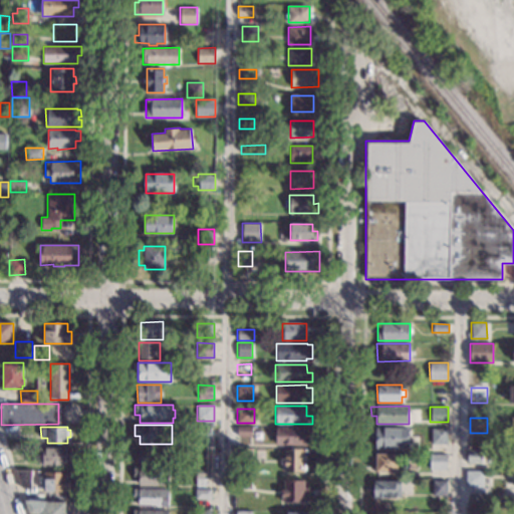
[(252,436),(237,436),(237,427),(252,427),(252,436)]
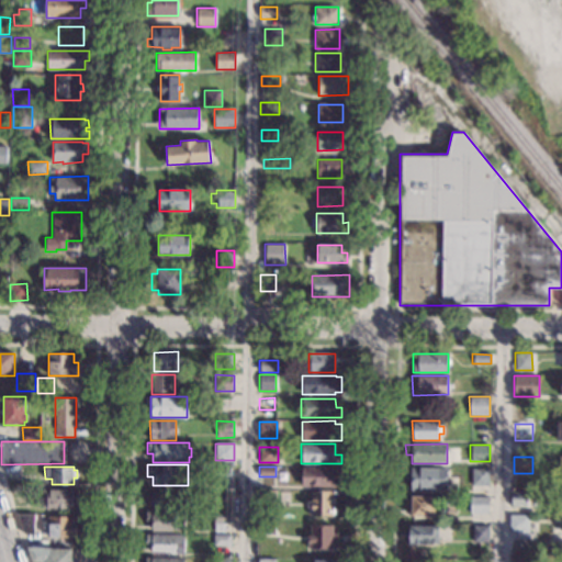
[(340,486),(302,486),(301,468),(340,468),(340,486)]
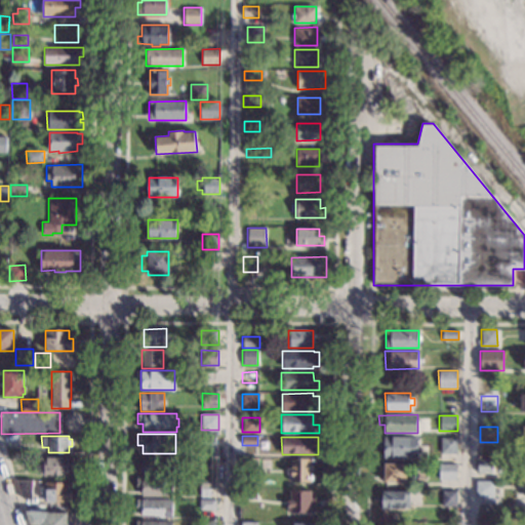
[(418,458),(406,458),(406,459),(393,459),(393,458),(384,458),(384,449),(378,449),(377,437),(417,437),(418,458)]
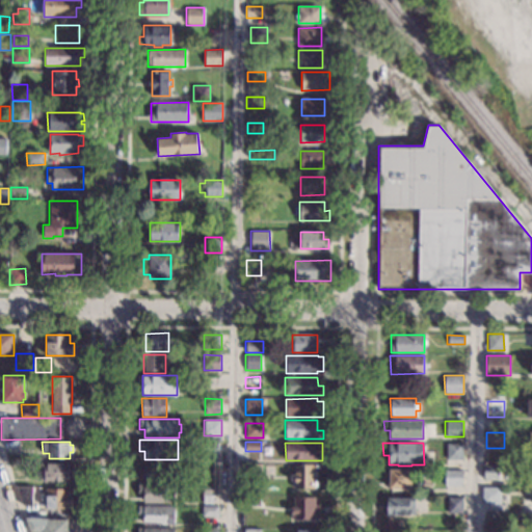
[(218,462),(202,462),(202,444),(218,444),(218,462)]
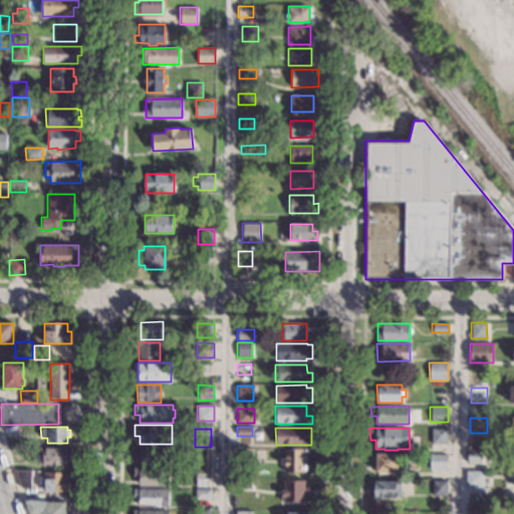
[(447,445),(432,445),(432,429),(447,429),(447,445)]
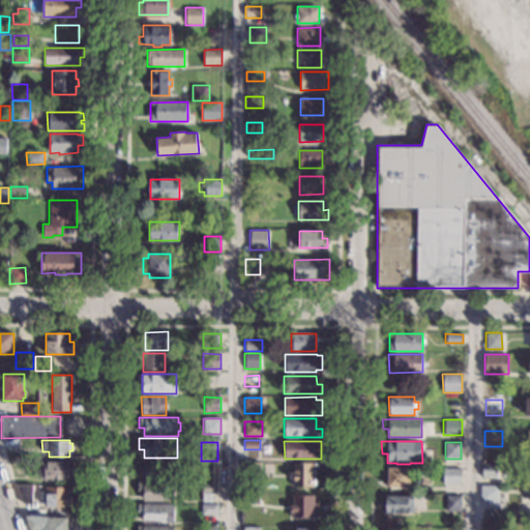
[(69,462),(74,462),(74,478),(40,479),(40,470),(42,470),(42,462),(69,461),(69,462)]
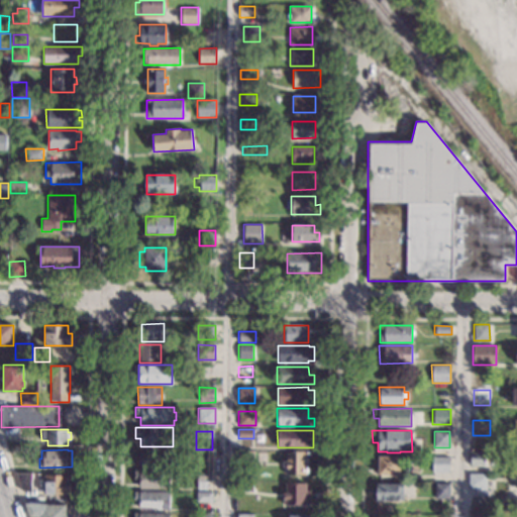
[(159,457),(166,457),(166,468),(138,468),(138,451),(159,451),(159,457)]
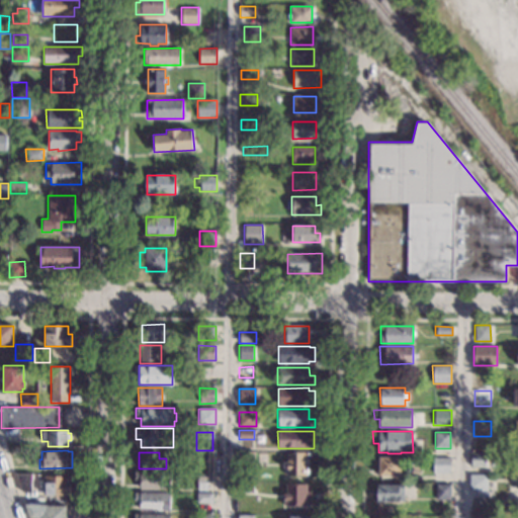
[(255,465),(239,465),(239,452),(254,452),(255,465)]
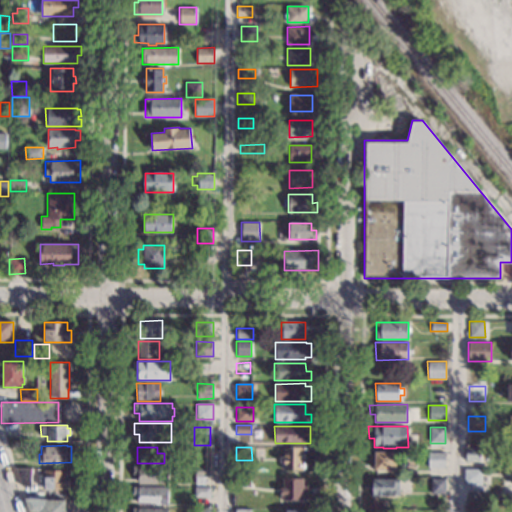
[(303,470),(283,470),(283,463),(279,463),(279,455),(283,455),(283,447),(303,447),(303,470)]
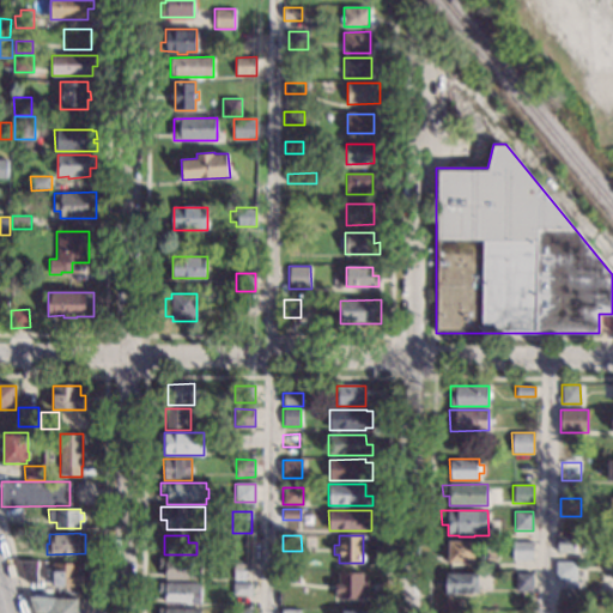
[(250,538),(250,557),(231,557),(231,538),(250,538)]
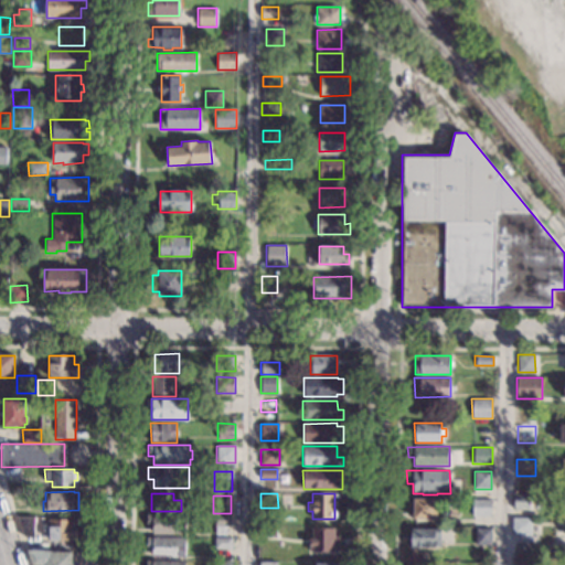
[(532,509),(513,509),(513,497),(513,496),(531,496),(532,509)]
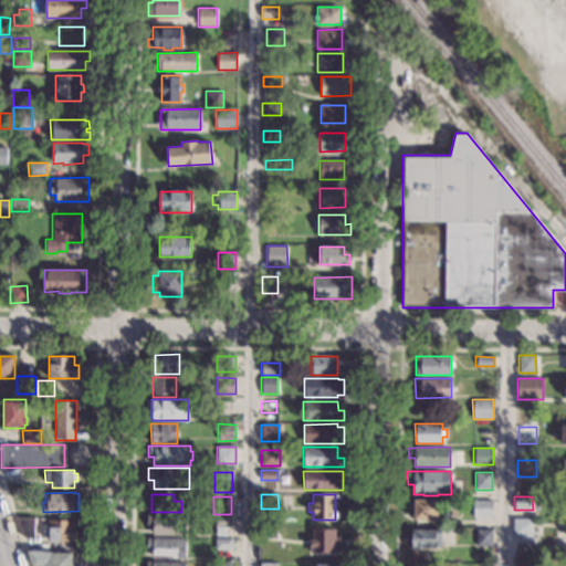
[(438,520),(413,520),(413,517),(408,517),(408,501),(413,501),(413,499),(438,499),(438,520)]
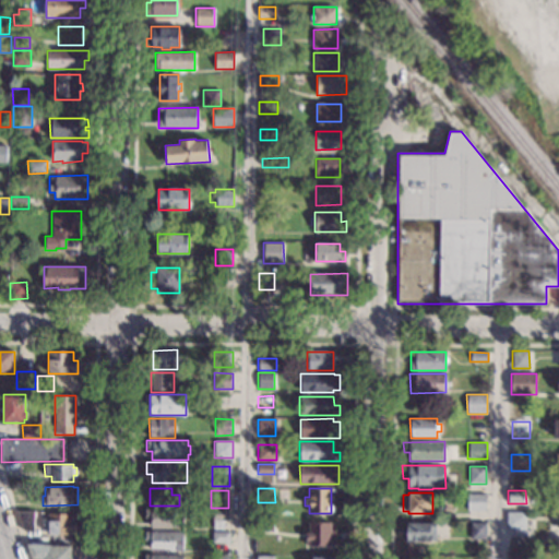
[(486,511),(466,511),(466,495),(486,494),(486,511)]
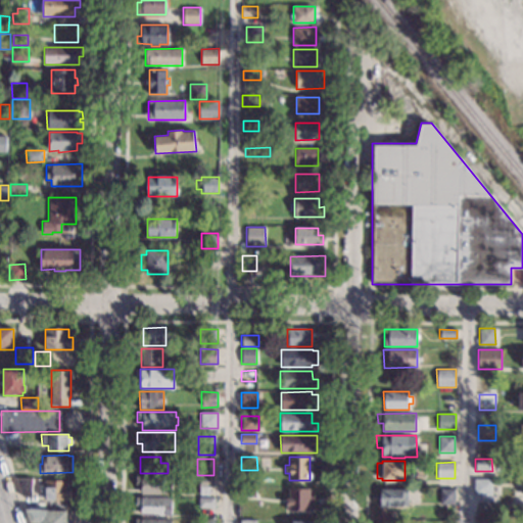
[(172,494),(141,494),(141,486),(135,486),(135,476),(172,476),(172,494)]
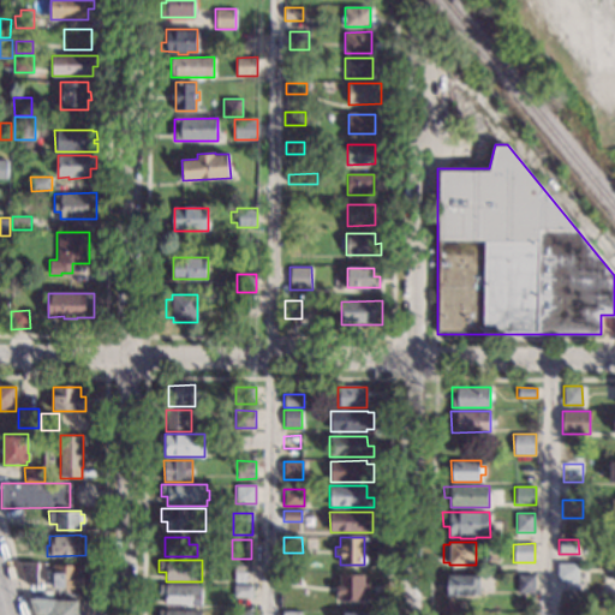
[(251,574),(246,574),(246,583),(234,583),(234,561),(251,561),(251,574)]
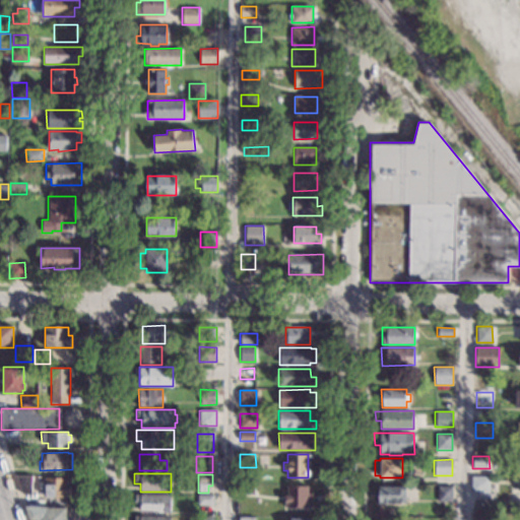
[(31,494),(21,494),(15,475),(31,475),(31,494)]
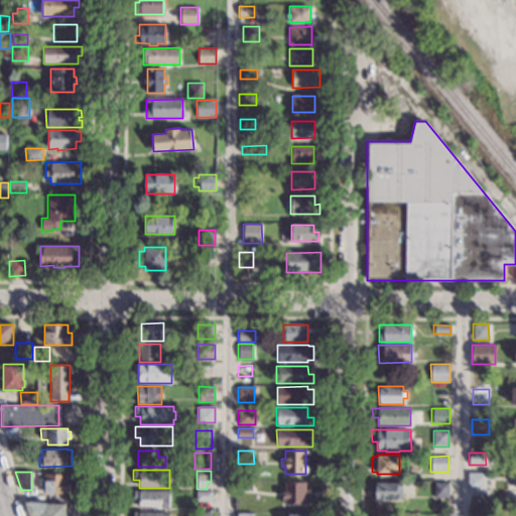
[(486,488),(468,489),(468,473),(486,473),(486,488)]
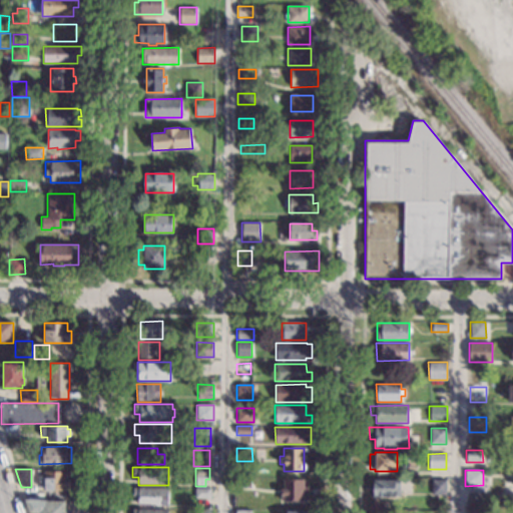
[(66,477),(69,477),(70,491),(45,491),(44,472),(66,472),(66,477)]
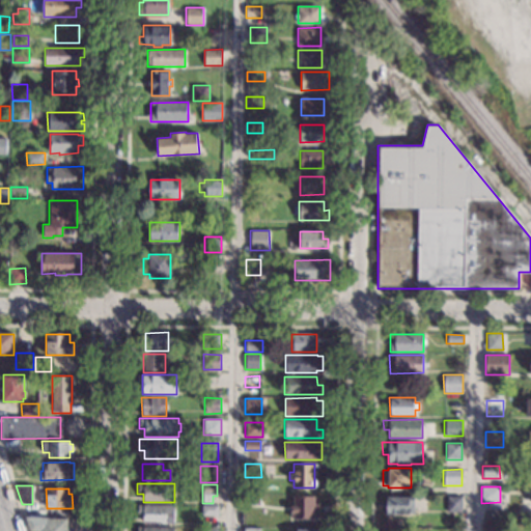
[(260,505),(244,505),(244,495),(260,495),(260,505)]
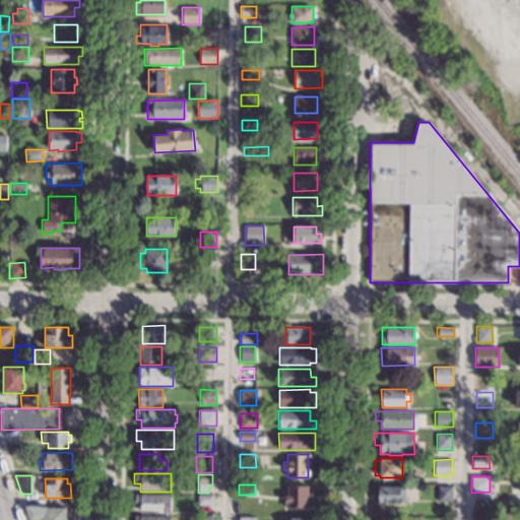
[(308,494),(312,494),(312,502),(308,502),(308,508),(284,508),(284,495),(286,495),(286,485),(308,485),(308,494)]
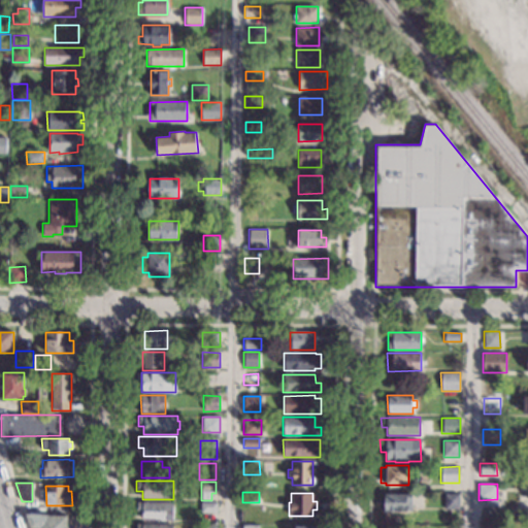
[(413,512),(384,512),(384,510),(381,510),(381,500),(384,500),(384,494),(413,493),(413,512)]
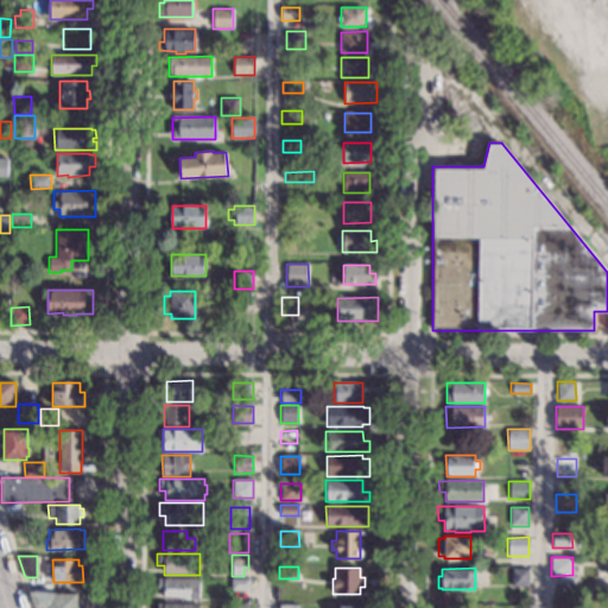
[(529,587),(512,587),(512,569),(529,569),(529,587)]
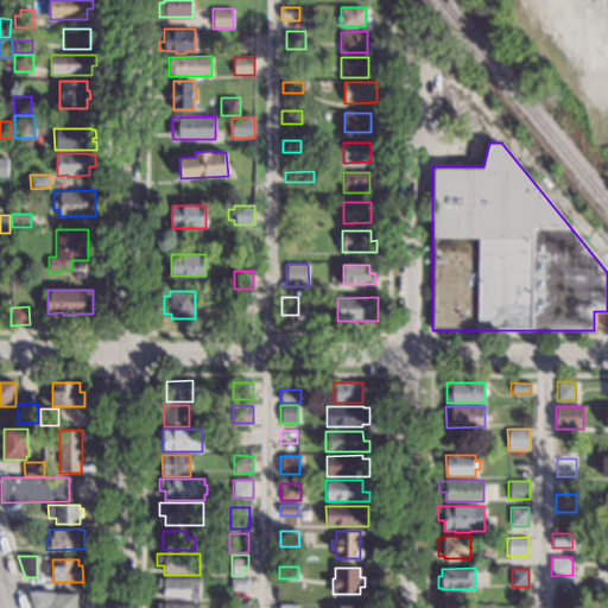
[(200,600),(163,600),(163,589),(157,589),(157,578),(200,578),(200,600)]
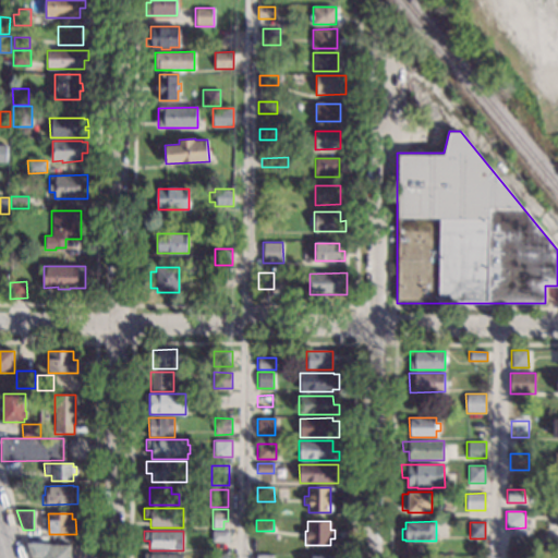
[(230,542),(211,542),(211,531),(230,531),(230,542)]
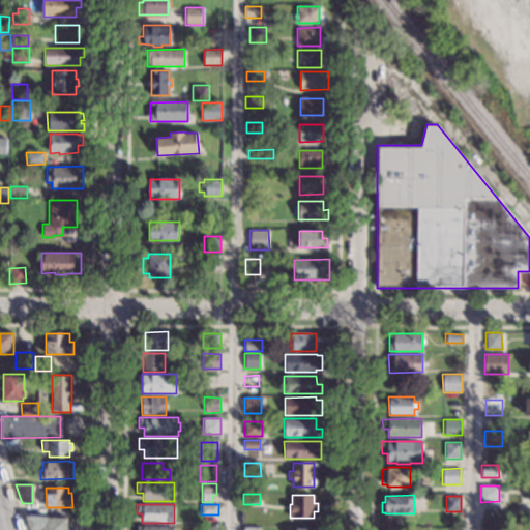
[(47,517),(68,517),(67,529),(30,529),(25,516),(47,516),(47,517)]
